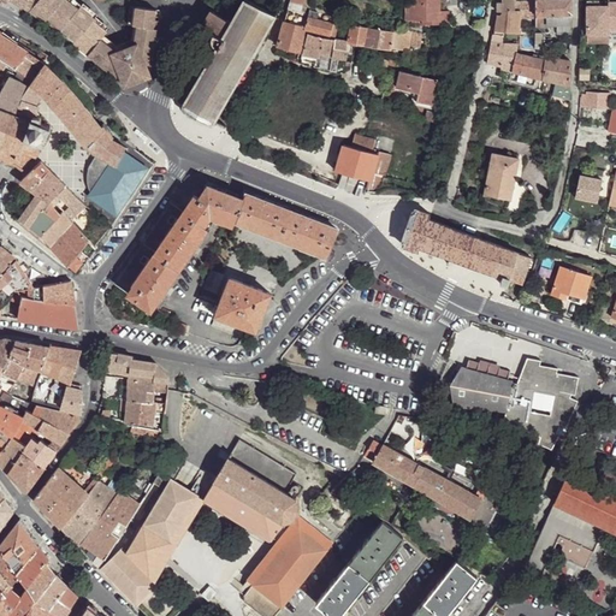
[(7,0),(10,1),(11,0),(31,12),(39,18),(41,16),(60,31),(61,29),(75,41),(73,42),(116,77),(119,72),(125,84),(153,76),(159,29),(155,28),(157,21),(159,10),(138,6),(136,25),(140,25),(137,43),(117,51),(104,40),(108,31),(95,21),(96,18),(82,7),(81,10),(69,0),(64,0),(65,0),(64,0),(7,0)]
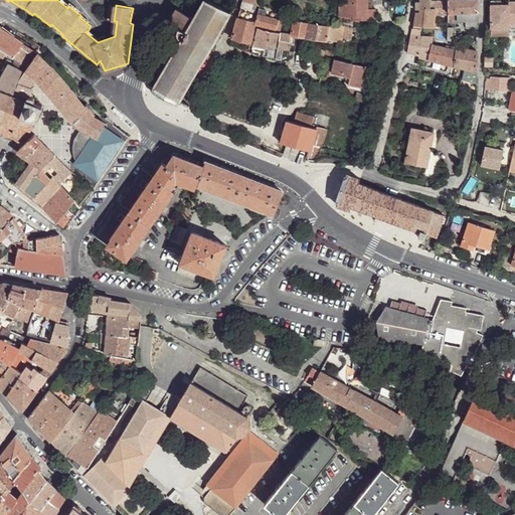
[(191,16),(178,9),(169,23),(170,24),(178,29),(177,29),(177,31),(177,34),(178,36),(179,38),(181,40),(154,87),(153,88),(153,91),(156,94),(158,97),(169,103),(173,104),(176,105),(180,103),(181,102),(212,47),(214,49),(215,46),(213,45),(221,31),(224,33),(225,30),(222,29),(231,12),(207,0),(204,0),(194,17),(191,15),(191,16)]
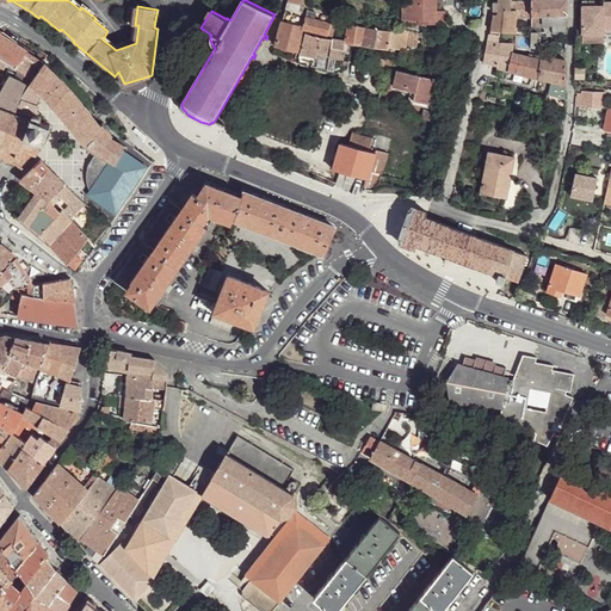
[(302,0),(288,0),(285,10),(300,11),(302,0)]
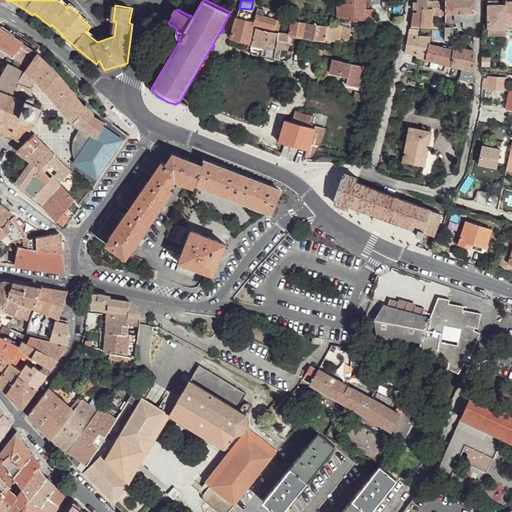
[(365,0),(344,0),(345,16),(357,16),(357,20),(374,20),(374,9),(366,9),(365,0)]
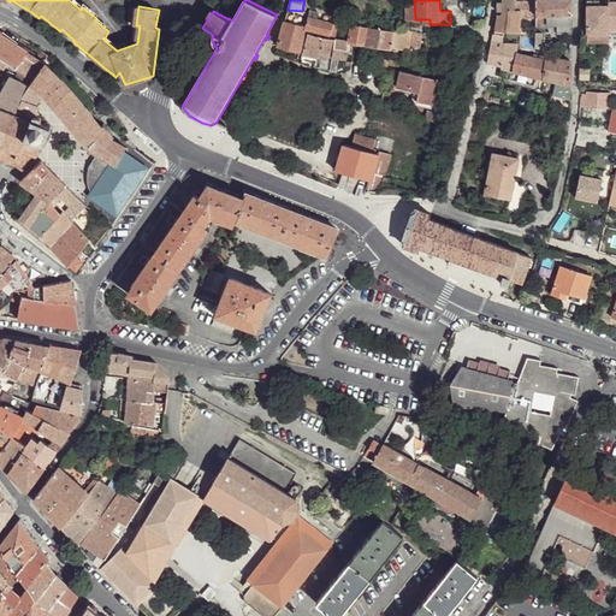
[(516,0),(503,0),(504,3),(498,1),(498,11),(502,11),(501,15),(498,15),(496,34),(503,35),(504,33),(516,33),(516,11),(537,10),(537,0),(516,1),(516,0)]
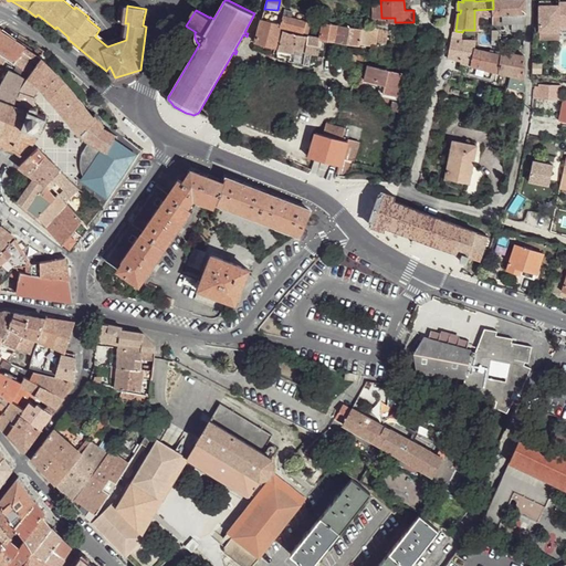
[(525,0),(494,0),(493,0),(493,9),(492,43),(501,44),(501,37),(502,22),(525,23),(525,0)]
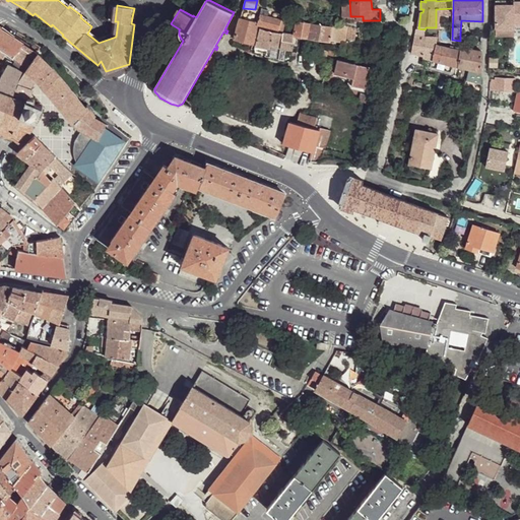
[(514,5),(496,5),(496,28),(514,28),(514,25),(519,24),(519,1),(514,2),(514,5)]
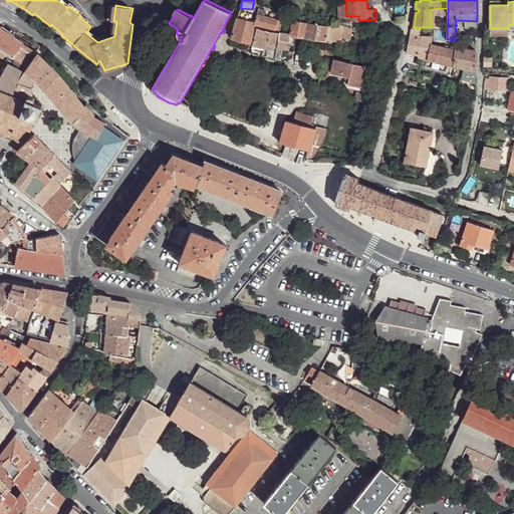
[(279,19),(258,14),(256,22),(255,24),(276,29),(279,19)]
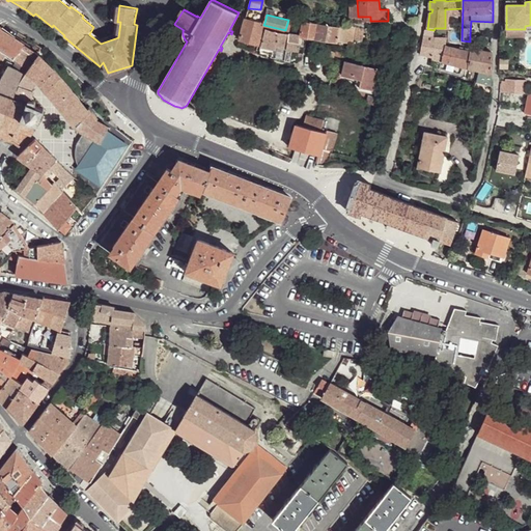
[(264,23),(245,20),(238,46),(256,51),(263,25),(264,23)]
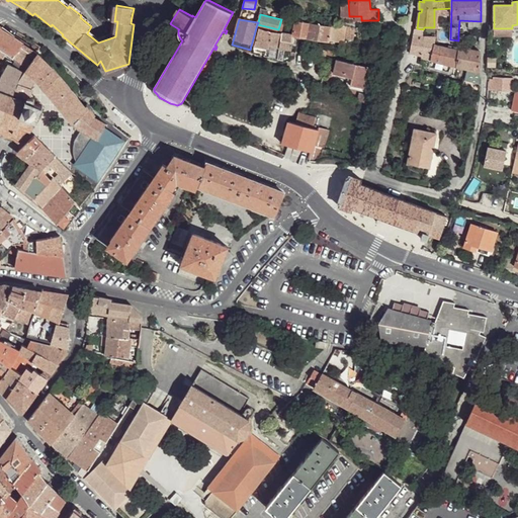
[(334,25),(332,25),(331,26),(311,22),(296,20),(292,34),(294,34),(294,35),(309,37),(310,37),(329,40),(343,41),(345,27),(334,25)]
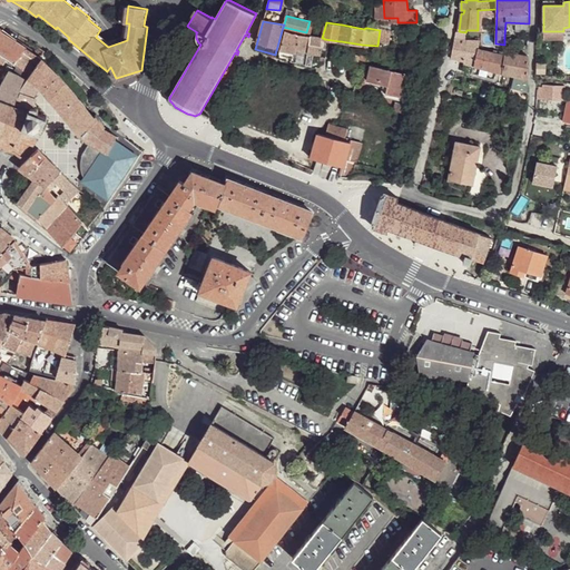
[(26,48),(0,29),(0,55),(13,66),(26,48)]
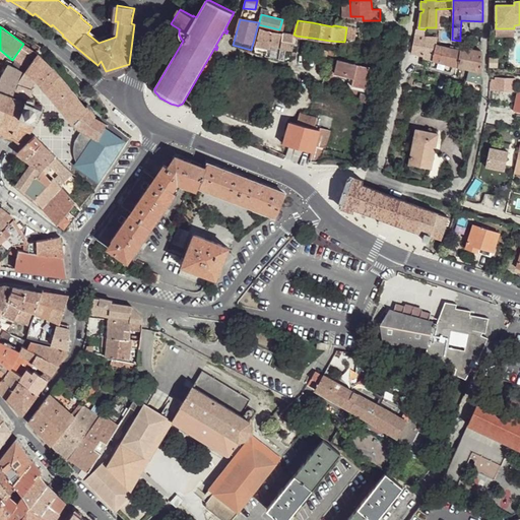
[(294,50),(293,49),(296,36),(296,35),(294,35),(260,27),(255,46),(254,51),(279,57),(281,48),(285,49),(285,60),(291,61),(294,50)]
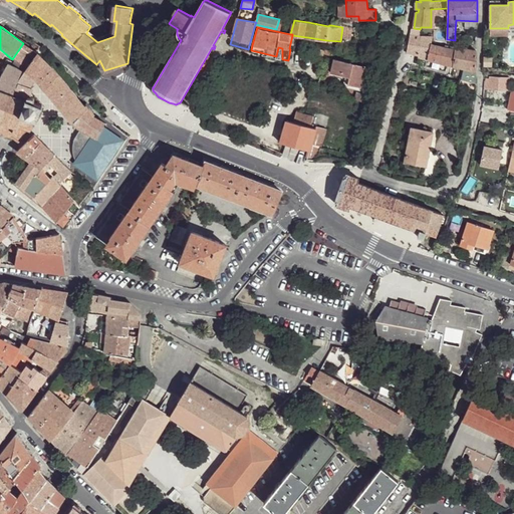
[(453,65),(455,65),(453,77),(477,83),(477,51),(456,47),(456,50),(449,48),(432,45),(433,37),(420,35),(420,29),(414,28),(412,28),(408,52),(419,56),(419,57),(453,65)]
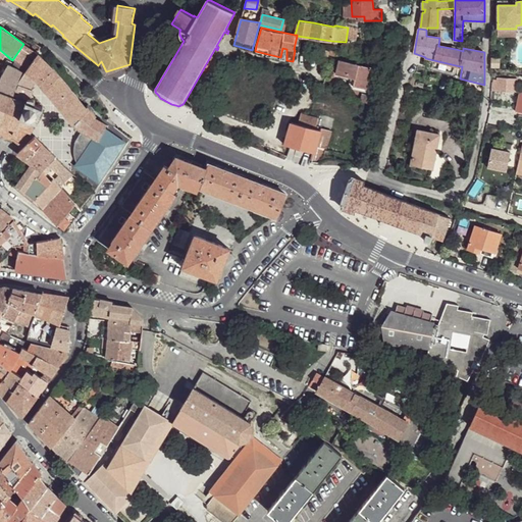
[(12,60),(37,80),(58,105),(74,125),(84,132),(88,134),(95,117),(96,116),(88,106),(86,107),(74,92),(48,62),(38,54),(23,44),(12,60)]
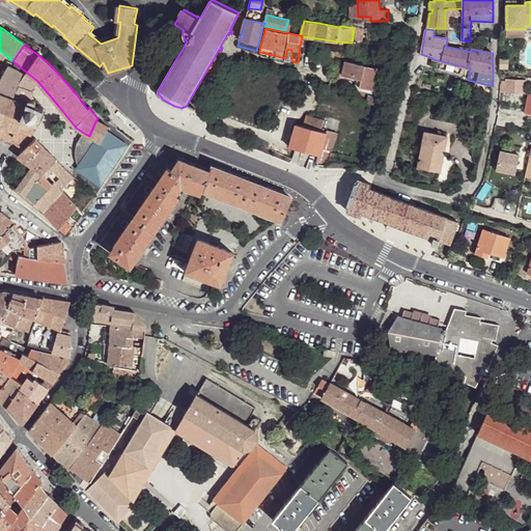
[(336,51),(326,49),(323,61),(334,63),(335,55),(336,51)]
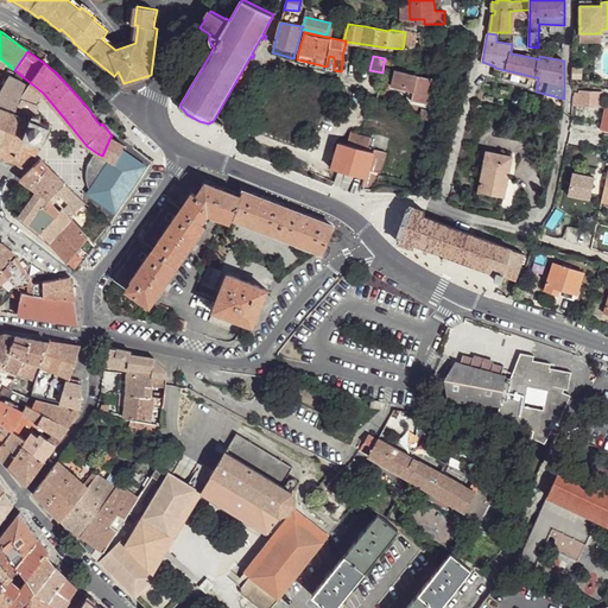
[(0,87),(36,102),(43,93),(14,70),(0,58),(0,87)]
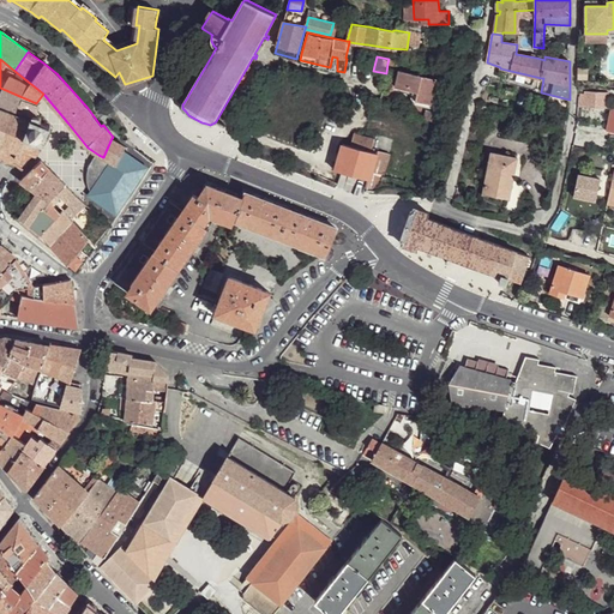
[(443,80),(404,71),(401,88),(422,92),(420,102),(437,106),(443,80)]
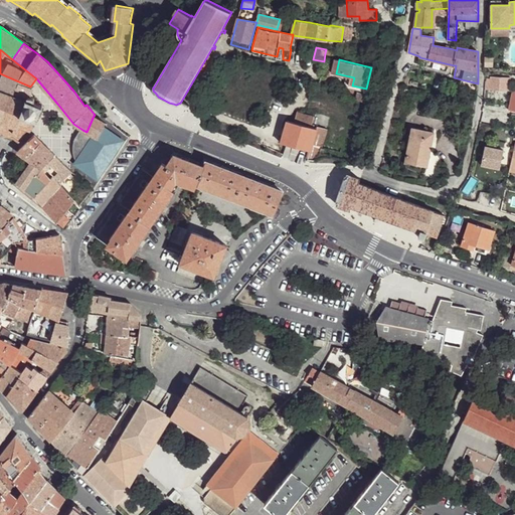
[(30,87),(0,73),(0,133),(4,134),(14,138),(19,142),(25,135),(30,131),(36,123),(42,106),(35,103),(35,100),(33,99),(31,97),(29,96),(33,88),(30,87)]
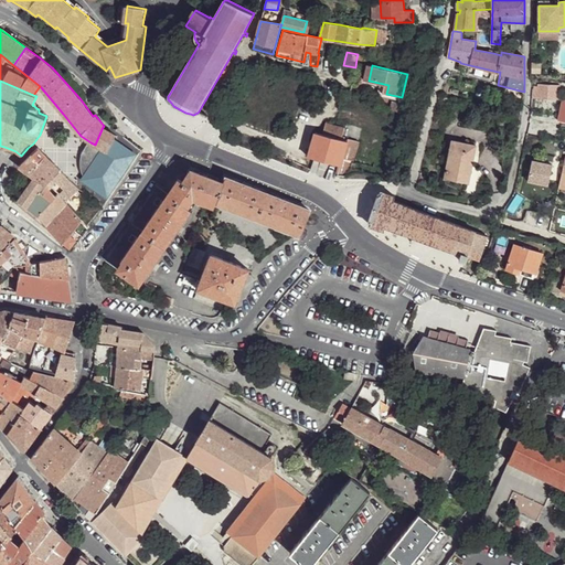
[(558,86),(532,84),(532,96),(557,98),(558,86)]
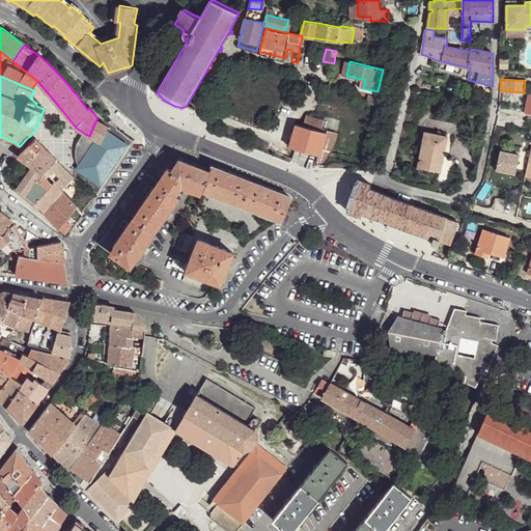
[(475,85),(467,83),(465,91),(473,93),(475,85)]
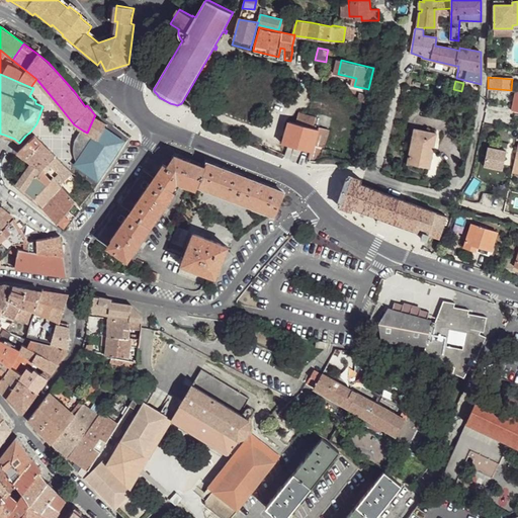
[(473,85),(465,83),(464,90),(472,92),(473,85)]
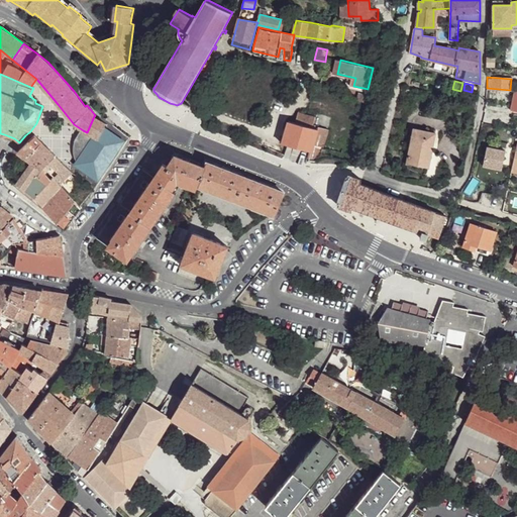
[(314,117),(299,113),(298,114),(297,114),(295,123),(311,127),(312,125),(314,117)]
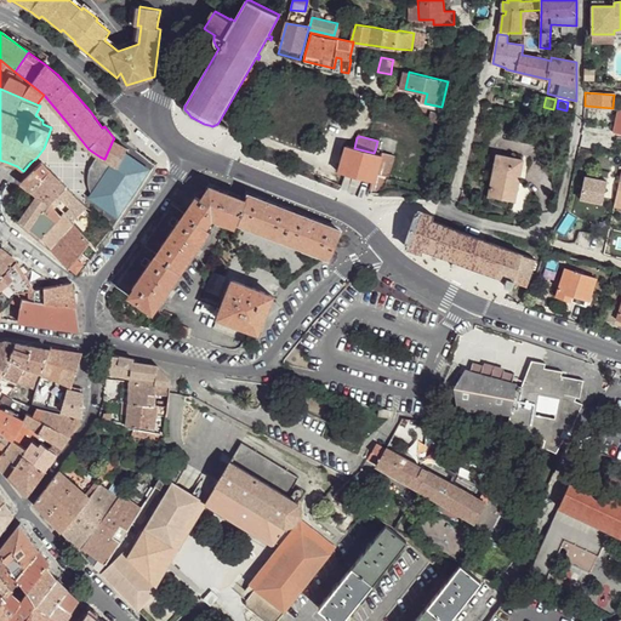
[(126,142),(113,140),(104,159),(118,166),(126,151),(127,148),(130,144),(126,142)]
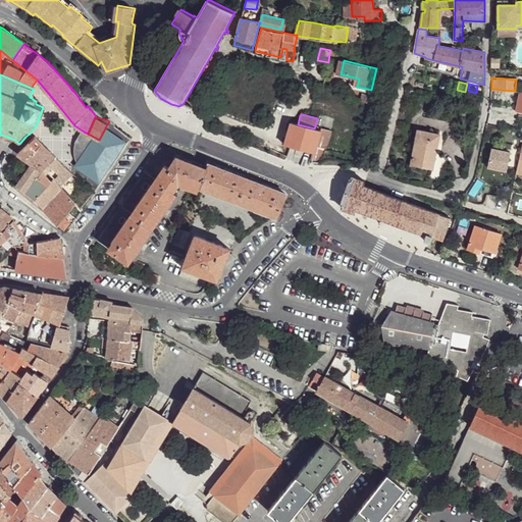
[(298,124),(292,122),(284,145),(291,147),(288,158),(311,162),(315,148),(321,128),(315,126),(314,128),(298,124)]
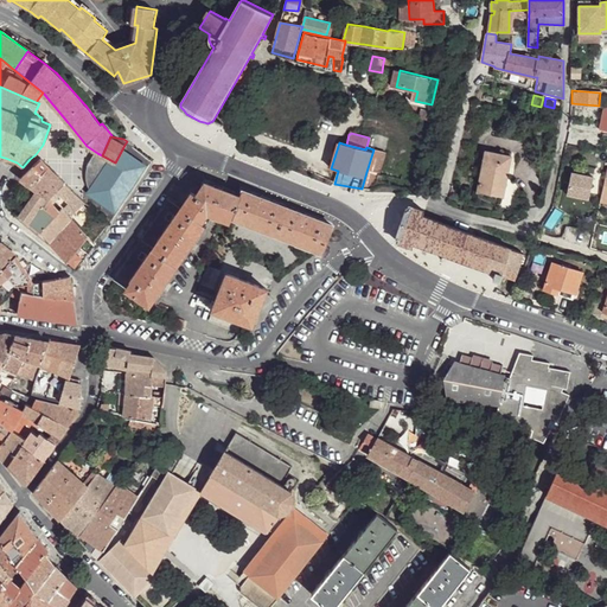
[(148,164),(125,145),(123,147),(140,159),(141,161),(141,165),(142,168),(142,172),(148,164)]
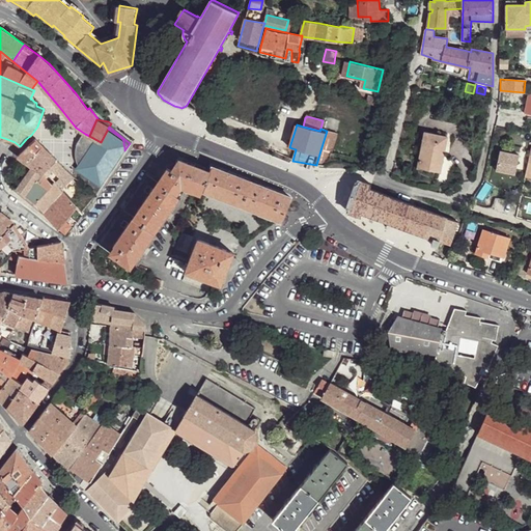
[(89,136),(85,134),(83,137),(81,140),(79,143),(78,147),(78,150),(78,155),(78,159),(79,163),(80,165),(81,167),(82,169),(85,172),(91,177),(96,178),(102,178),(105,178),(124,150),(124,147),(123,144),(123,141),(122,139),(108,129),(101,142),(89,136)]
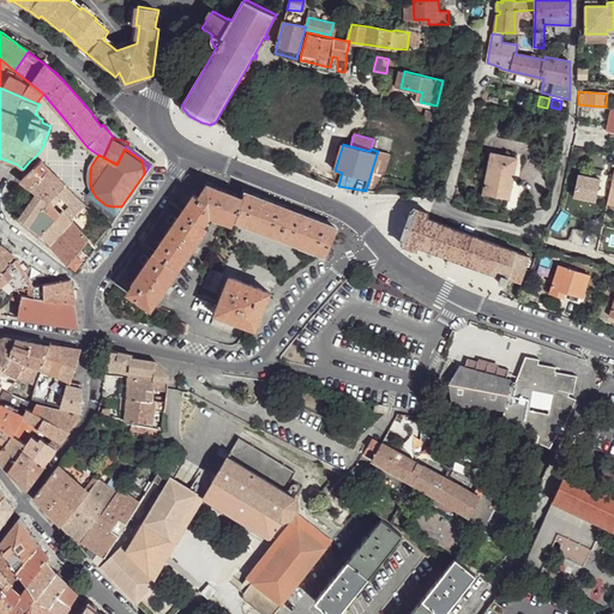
[(387,152),(378,151),(371,174),(383,179),(390,157),(387,152)]
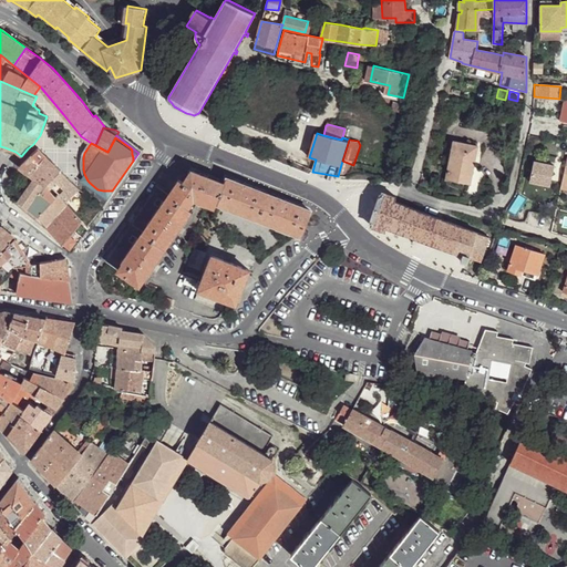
[(446,179),(470,184),(467,194),(481,196),(485,176),(480,175),(473,173),(478,146),(454,141),(446,179)]
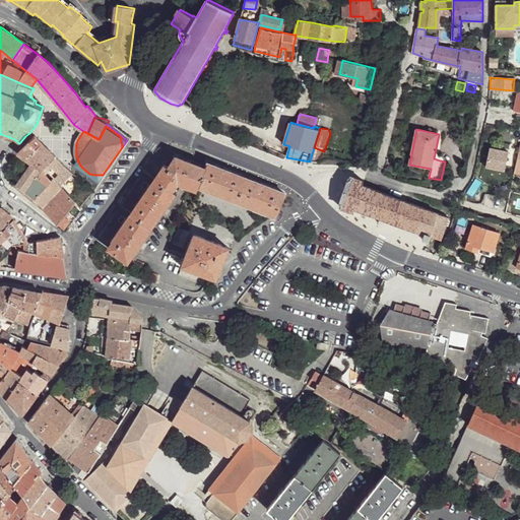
[(43,142),(36,134),(18,152),(26,158),(43,142)]
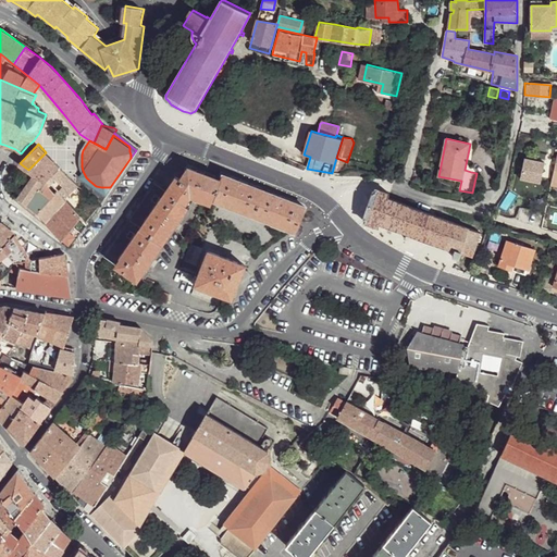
[(475,145),(470,144),(465,170),(471,172),(475,145)]
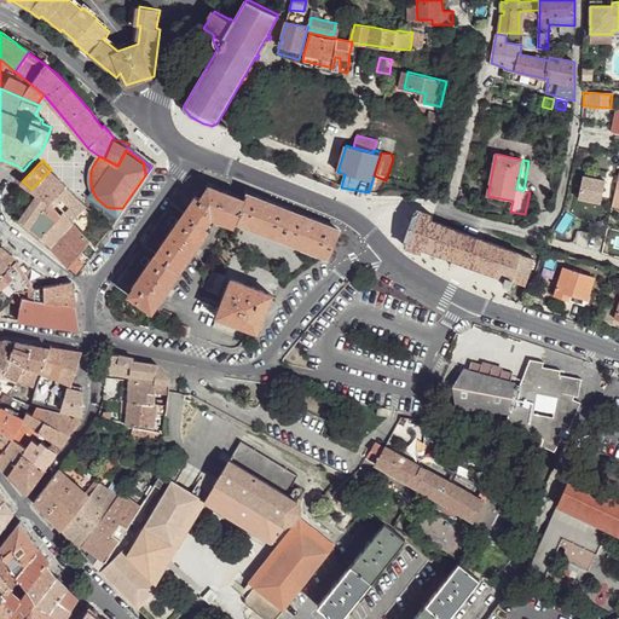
[(154,168),(151,167),(145,175),(122,208),(117,214),(120,215),(154,168)]
